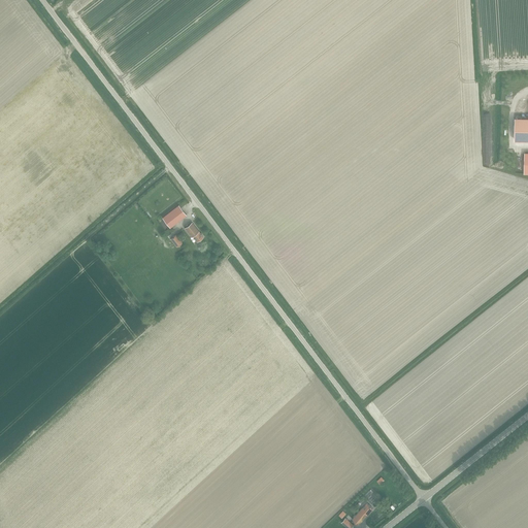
[(527,118),(516,118),(516,140),(527,140),(527,118)]
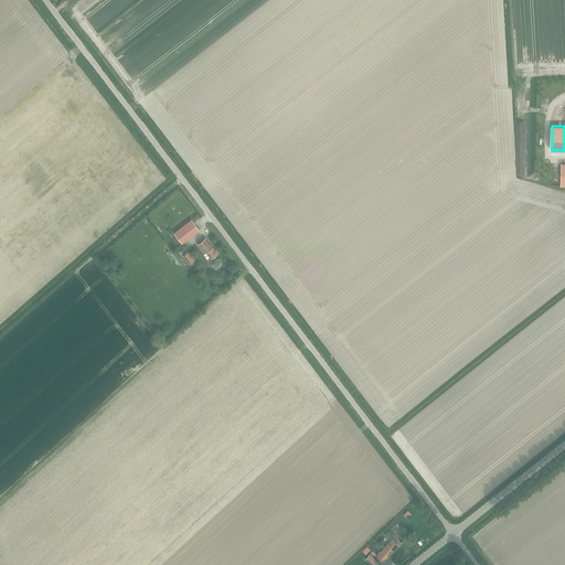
[(200,230),(194,223),(191,219),(173,233),(182,243),(200,230)]
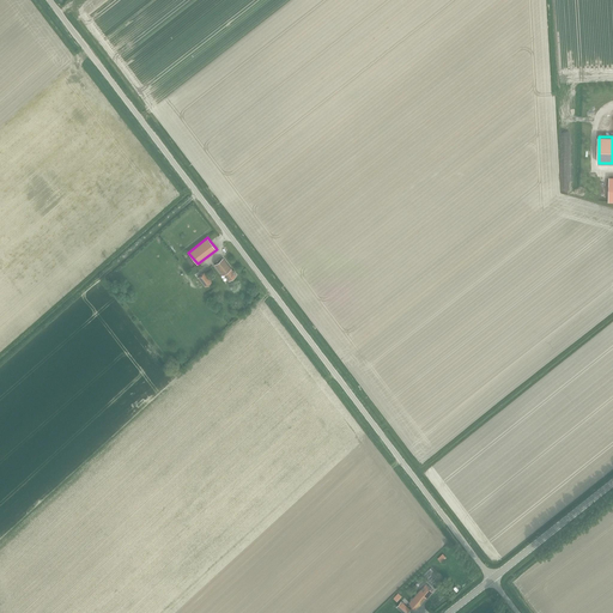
[(236,274),(223,258),(214,265),(222,274),(223,273),(229,280),(236,274)]
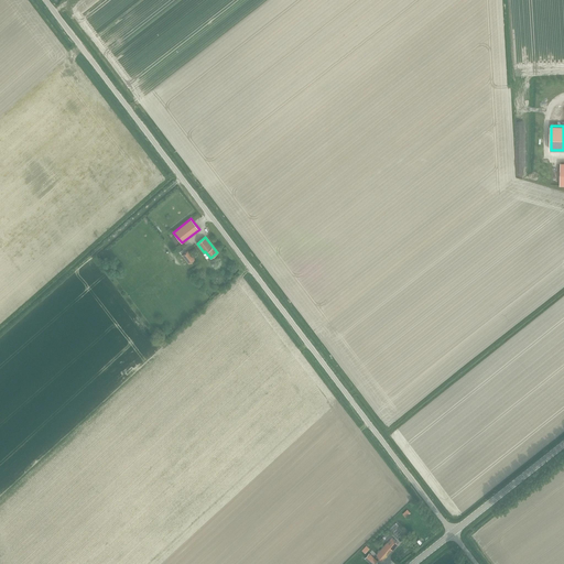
[(188,264),(194,260),(187,250),(182,255),(188,264)]
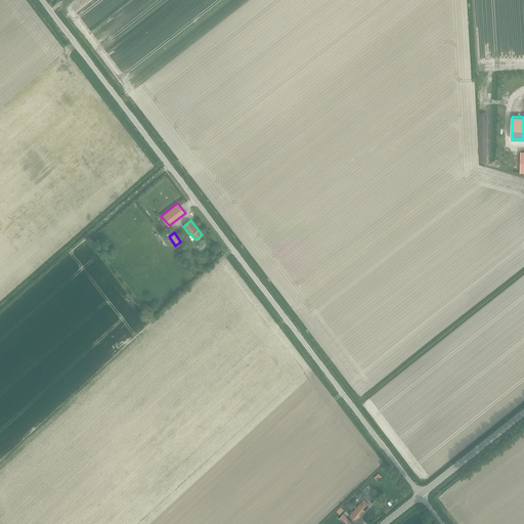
[(356,521),(370,505),(364,498),(350,515),(356,521)]
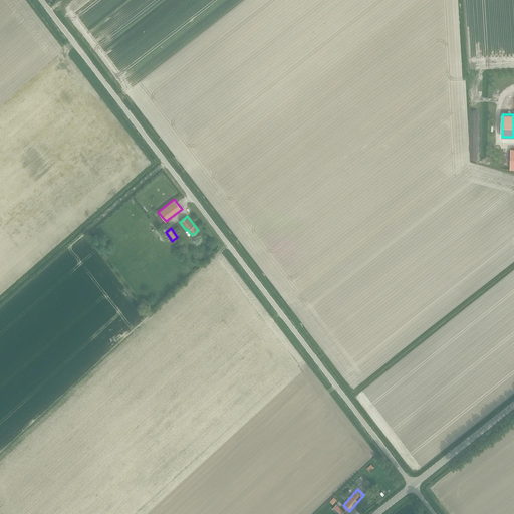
All buildings are outlined.
